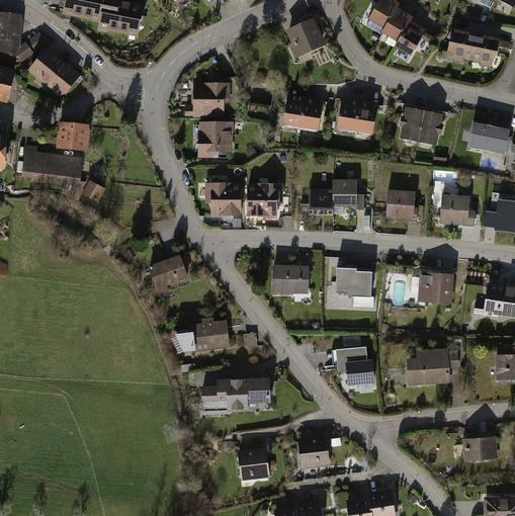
[(62,0),(60,13),(96,19),(94,26),(136,33),(141,3),(121,0),(62,0)]
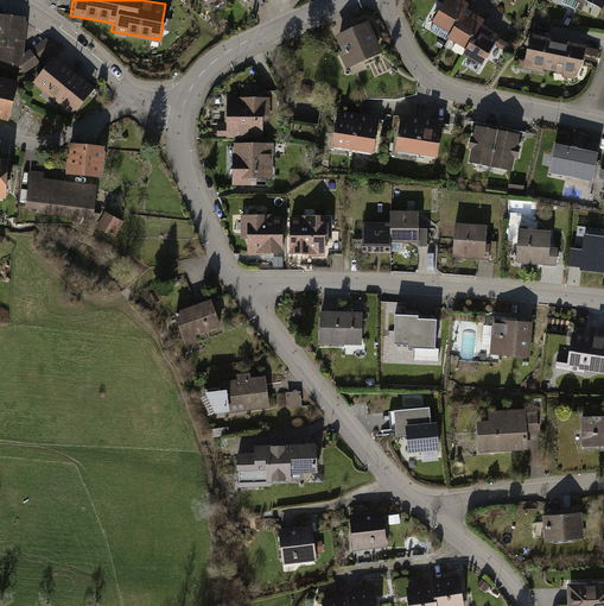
[(465,8),(469,4),(463,0),(445,0),(433,23),(452,32),(465,8)]
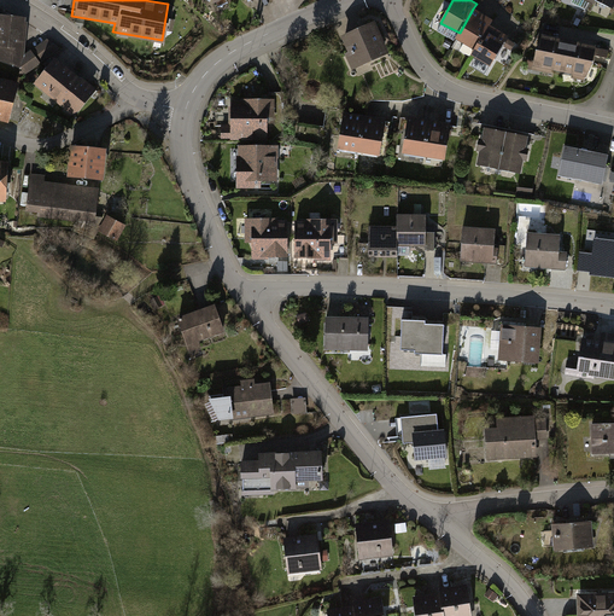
[(490,25),(493,19),(473,9),(460,33),(457,38),(477,50),(490,25)]
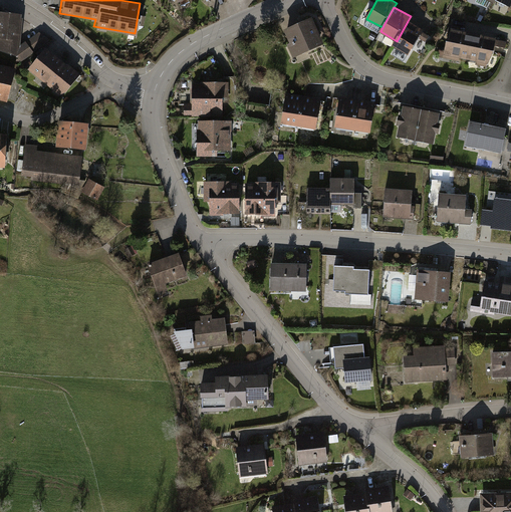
[(17,43),(20,15),(0,12),(0,48),(16,53),(15,58),(47,38),(37,31),(17,43)]
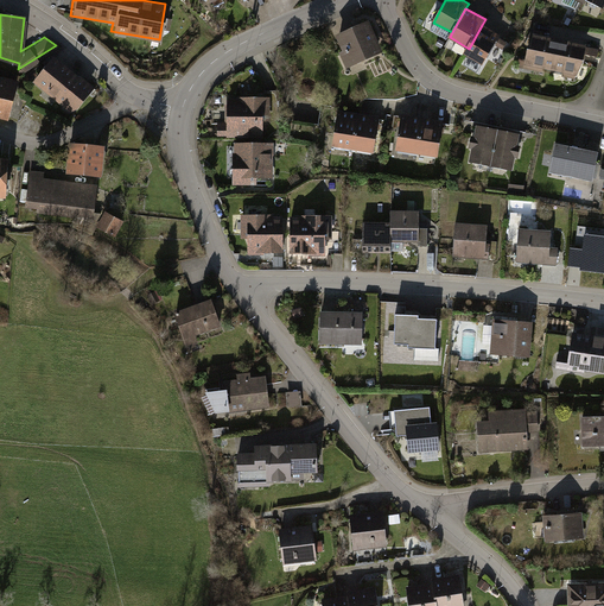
[(345,69),(382,51),(368,23),(336,37),(343,51),(338,52),(345,69)]
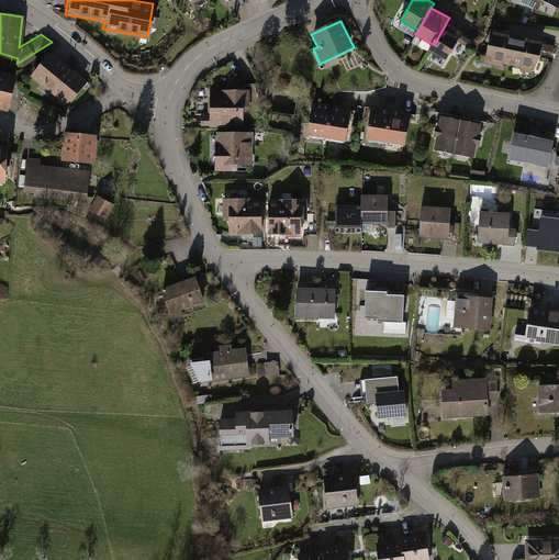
[(447,59),(462,32),(446,23),(434,45),(431,51),(447,59)]
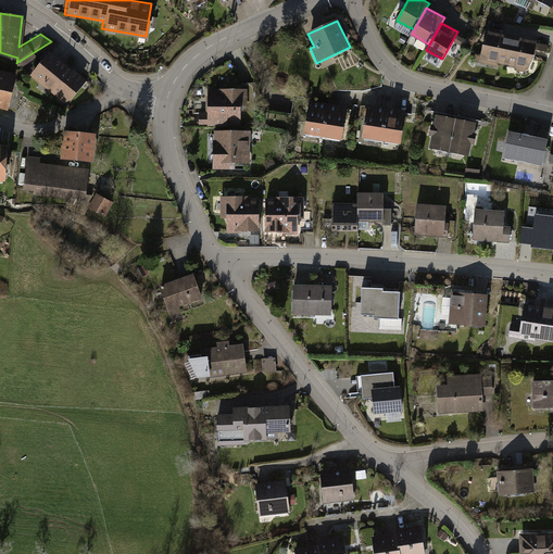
[(536,59),(538,40),(524,38),(523,48),(506,46),(507,35),(495,33),(497,27),(484,25),(481,38),(484,38),(482,54),(473,53),(473,60),(528,68),(536,59)]
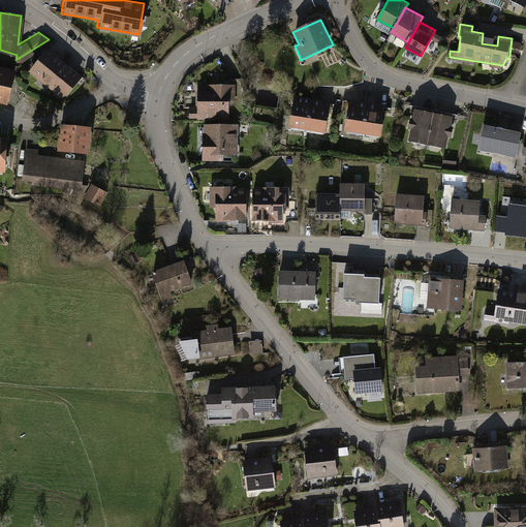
[(45,84),(64,62),(49,49),(30,70),(45,84)]
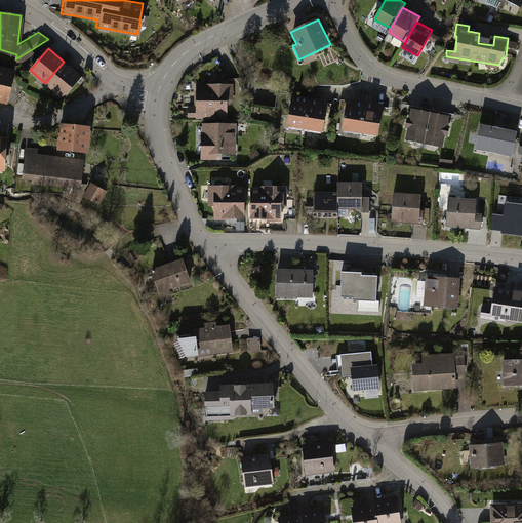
[(61,96),(79,75),(64,62),(45,83),(61,96)]
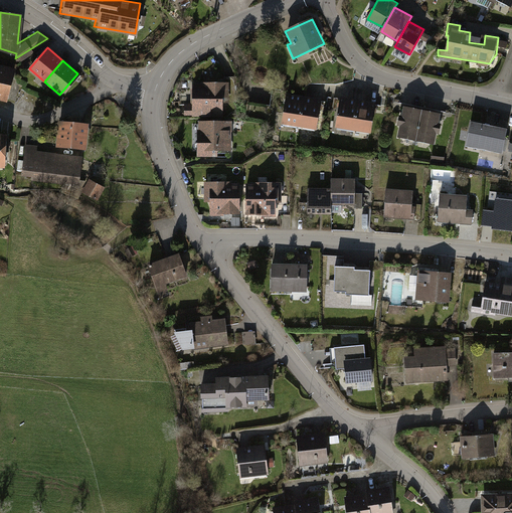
[(0,98),(5,99),(14,68),(0,64),(0,98)]
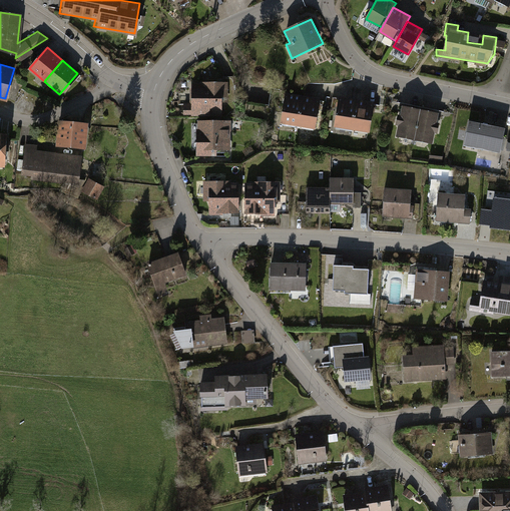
[(183,113),(221,113),(221,88),(226,88),(226,82),(190,82),(190,103),(182,103),(183,113)]
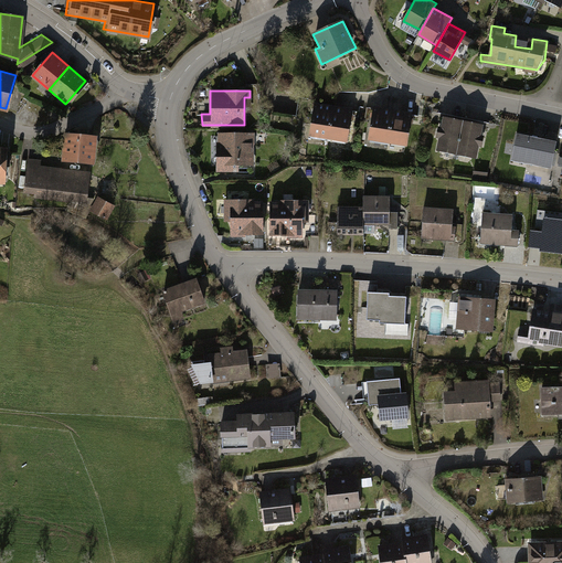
[(316,104),(311,137),(329,139),(333,107),(316,104)]
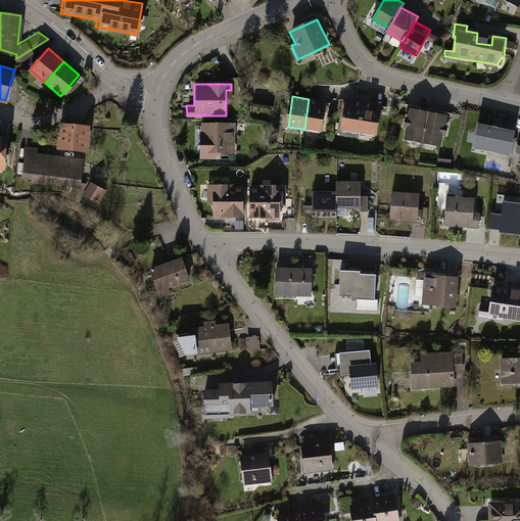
[(309,99),(304,129),(322,131),(326,101),(309,99)]
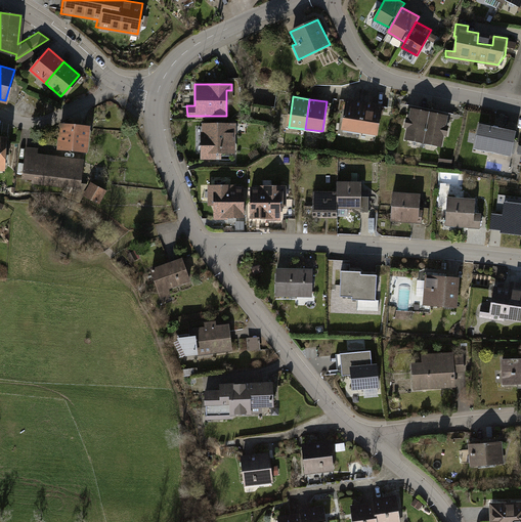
[(347,99),(342,130),(359,132),(363,102),(347,99)]
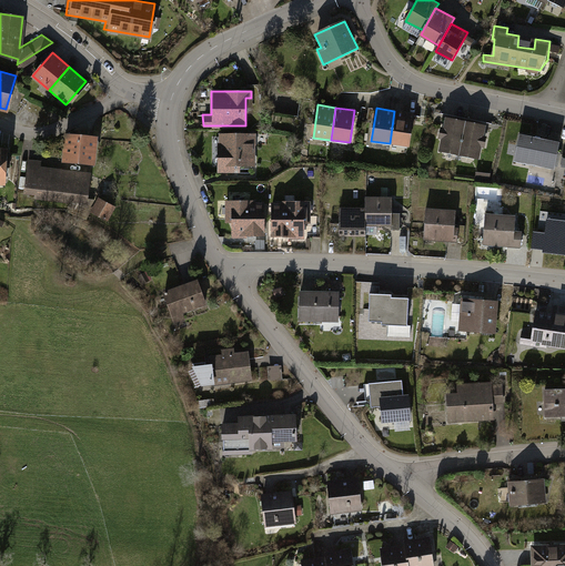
[(394,111),(390,143),(409,145),(413,113),(394,111)]
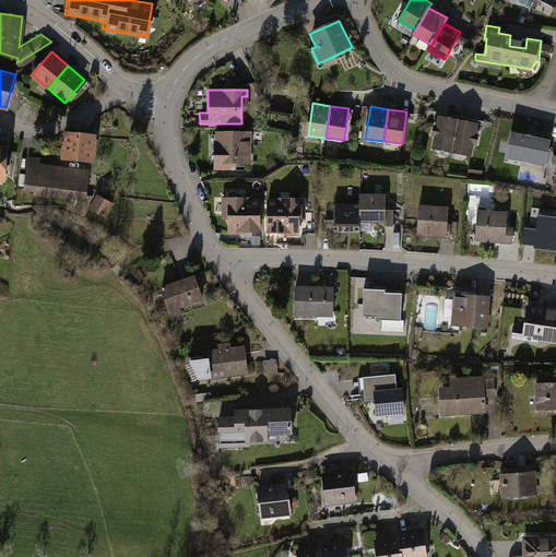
[(437,116),(432,147),(451,152),(457,119),(437,116)]
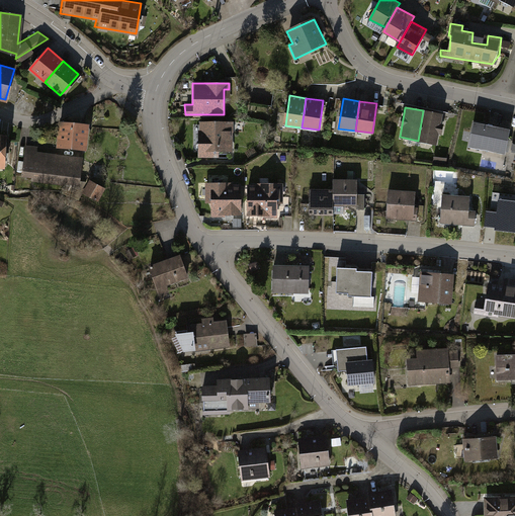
[(423,110),(418,141),(435,144),(440,114),(423,110)]
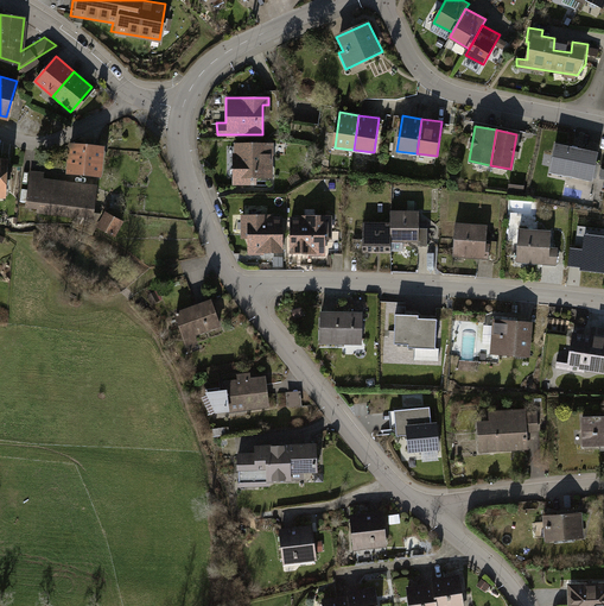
[(546,171),(592,181),(599,150),(553,140),(546,171)]
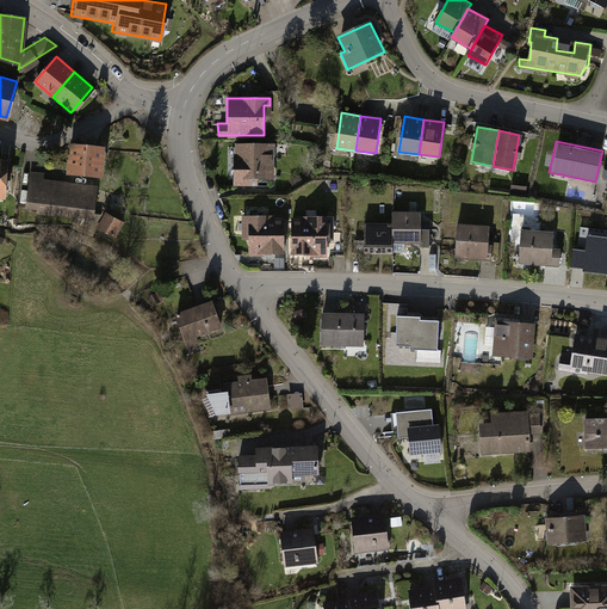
[(67,174),(104,177),(105,147),(68,145),(67,174)]
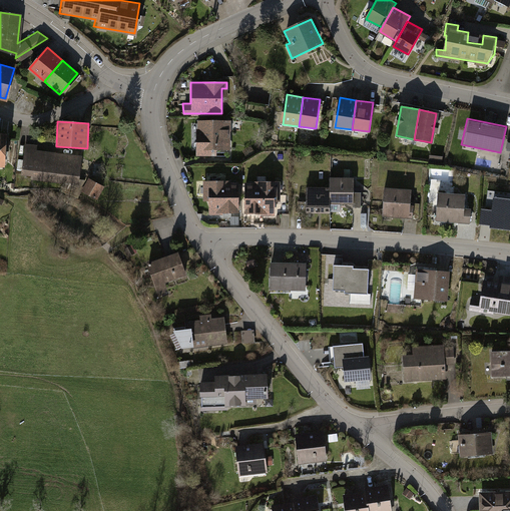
[(218,148),(229,148),(229,121),(195,121),(196,154),(218,154),(218,148)]
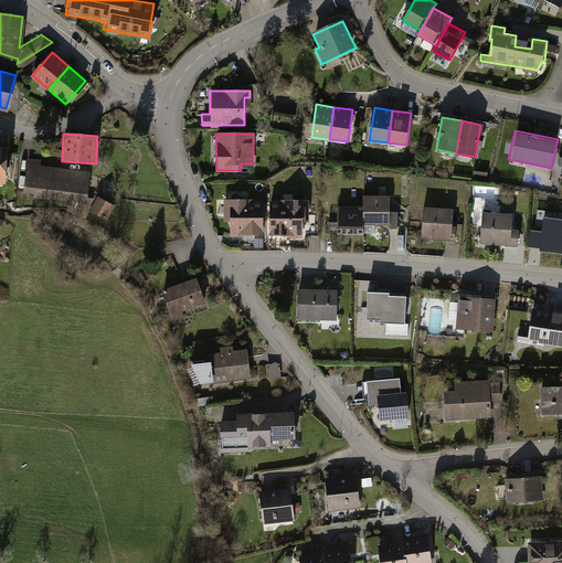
[(23,192),(86,198),(88,169),(39,165),(40,158),(28,157),(23,192)]
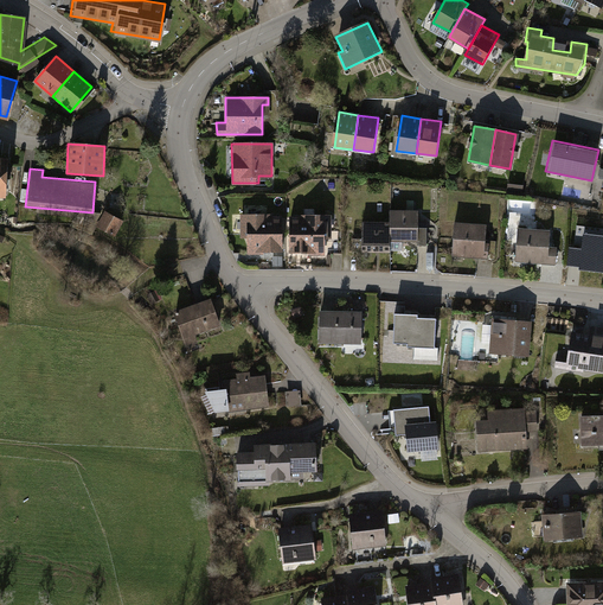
[(111,235),(121,220),(104,209),(95,224),(111,235)]
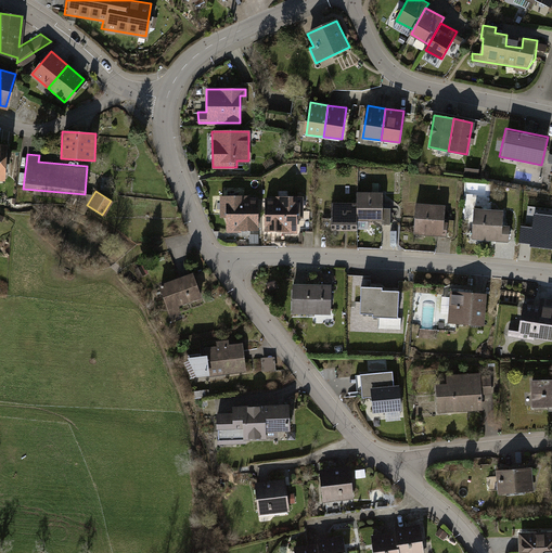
[(357,204),(358,219),(383,219),(383,222),(390,222),(390,207),(383,207),(383,193),(357,193),(357,204)]
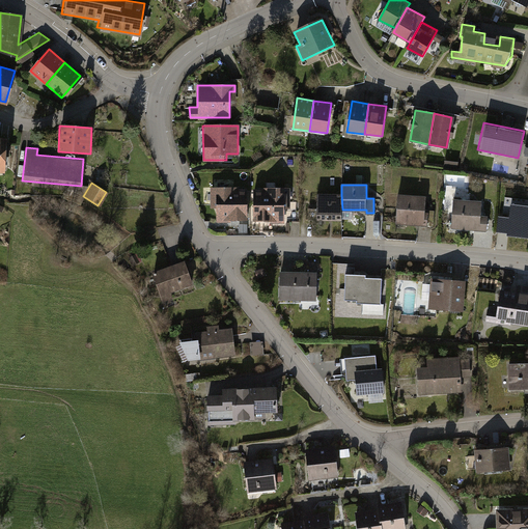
[(217,220),(248,220),(248,188),(210,189),(210,207),(217,207),(217,220)]
